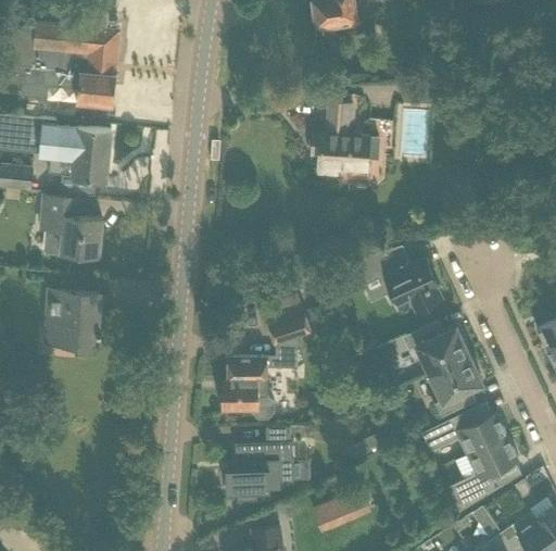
[(320,25),(321,29),(358,24),(354,0),(367,0),(368,2),(382,0),(311,0),(315,25),(320,25)]
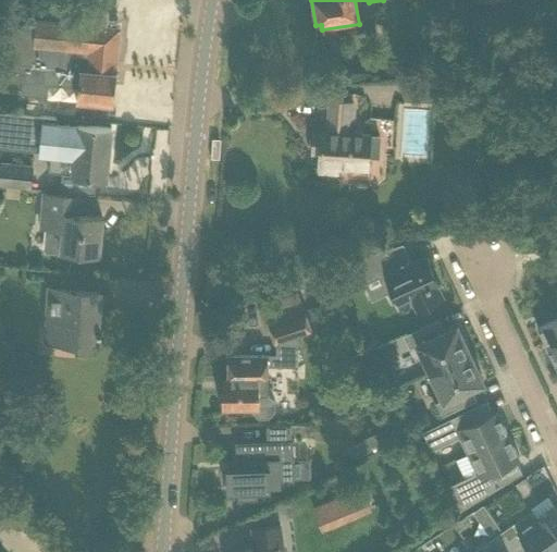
[(109,15),(89,5),(86,4),(62,13),(61,24),(35,23),(35,24),(0,35),(0,66),(23,69),(21,99),(47,101),(48,88),(77,92),(76,105),(113,108),(115,77),(114,77),(120,33),(107,32),(109,15)]
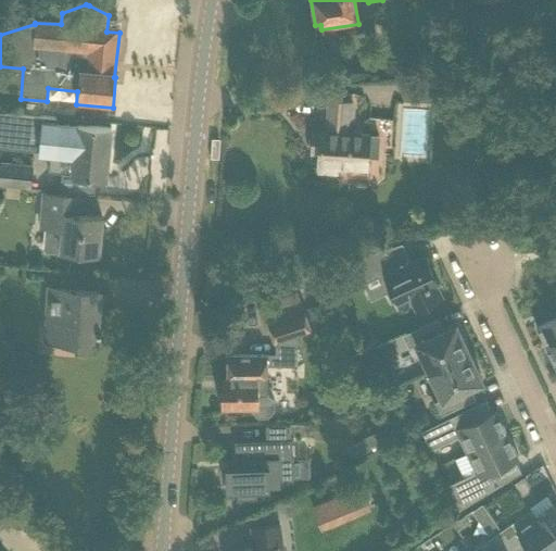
[(314,136),(312,155),(319,157),(318,174),(336,175),(337,175),(337,171),(366,173),(367,161),(377,162),(379,138),(369,137),(361,137),(361,134),(351,134),(351,129),(352,108),(329,107),(327,137),(314,136)]
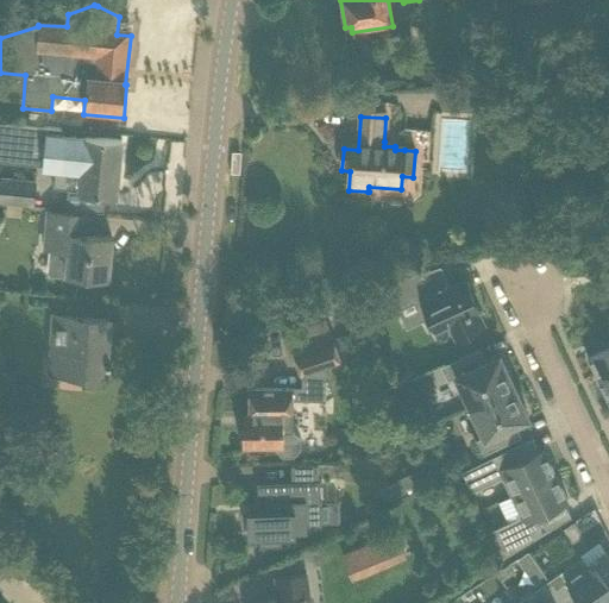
[(0,165),(55,171),(52,193),(79,195),(79,196),(115,200),(120,145),(81,142),(60,139),(61,132),(0,126),(0,165)]
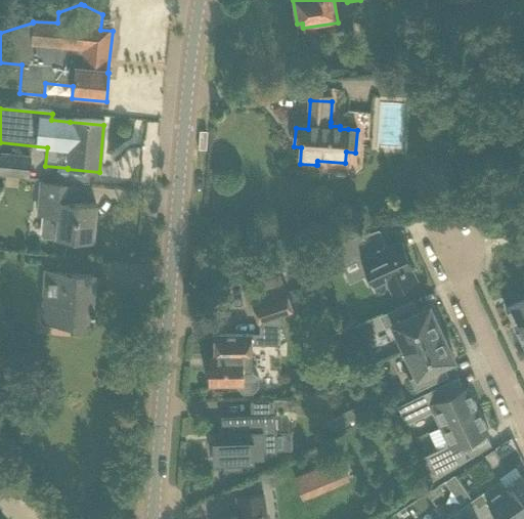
[(0,158),(0,178),(28,181),(30,162),(0,158)]
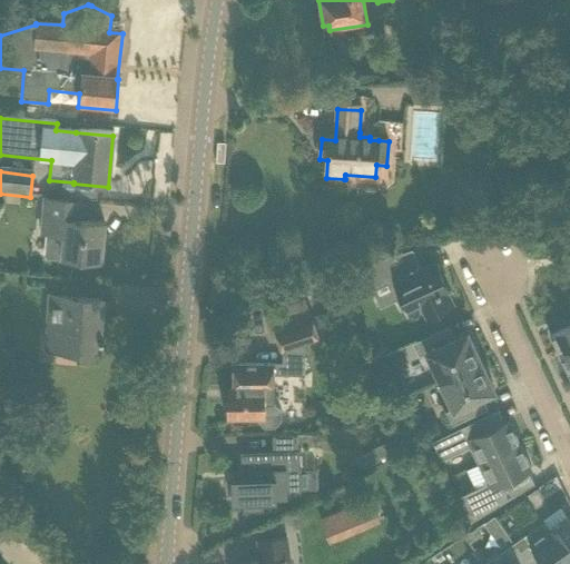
[(45,261),(64,264),(64,260),(100,264),(104,226),(84,224),(86,206),(45,203),(41,237),(47,237),(45,261)]
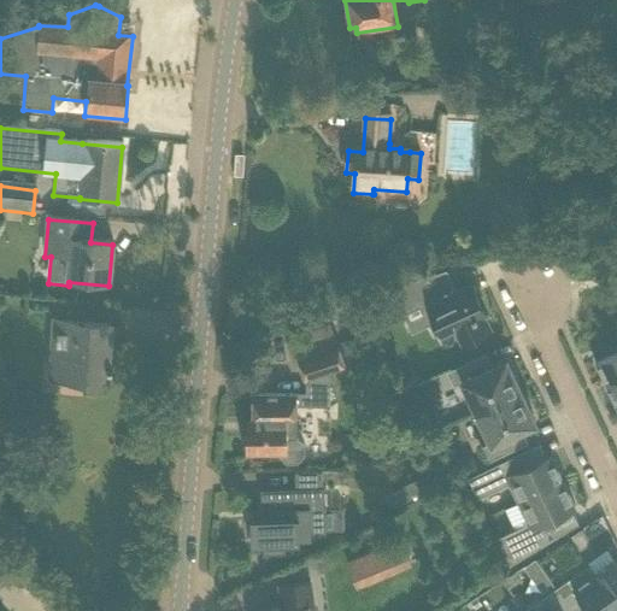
[(434,339),(440,336),(440,339),(454,332),(462,347),(488,335),(481,319),(483,318),(471,291),(457,298),(446,275),(415,283),(392,294),(403,317),(421,309),(434,339)]
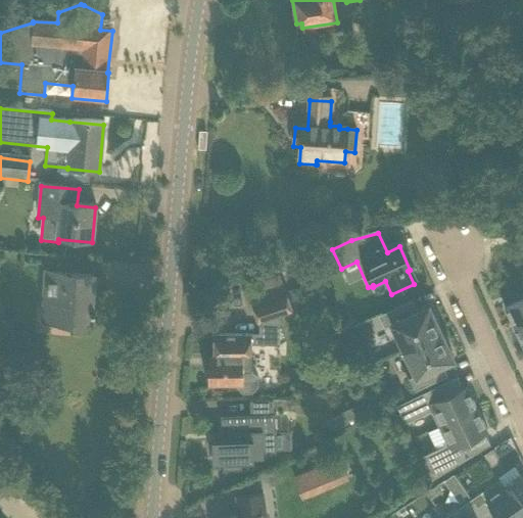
[(95,314),(91,313),(93,278),(43,275),(40,324),(90,326),(91,316),(95,317),(95,314)]
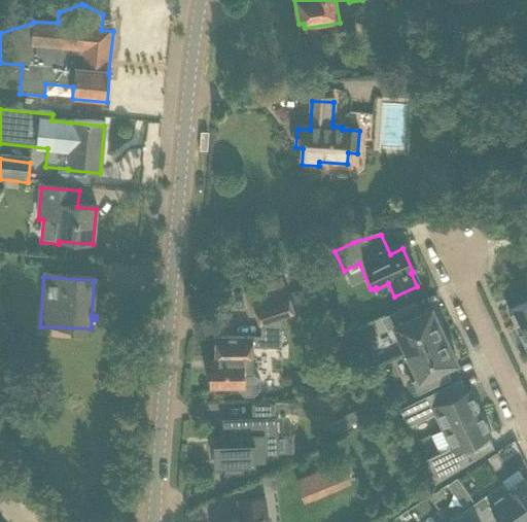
[(260,336),(281,337),(282,319),(294,314),(289,300),(254,313),(259,327),(261,326),(260,336)]
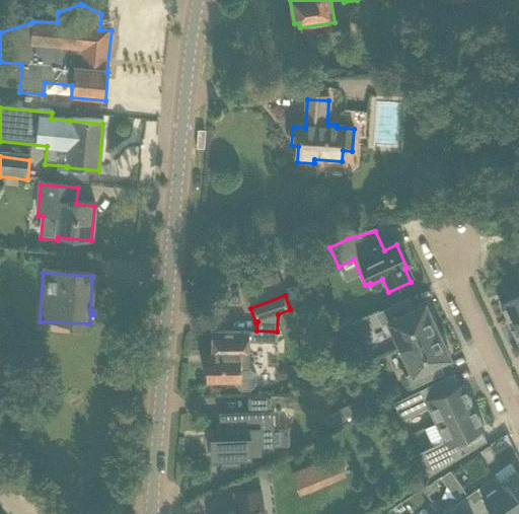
[(518,297),(500,306),(509,326),(518,321),(518,297)]
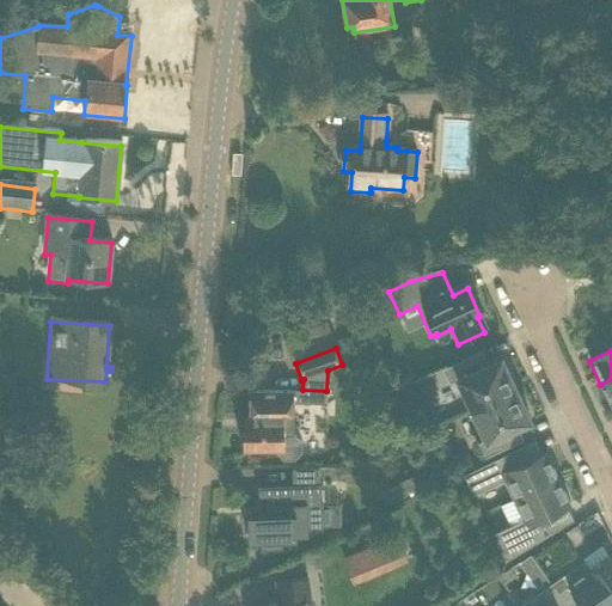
[(458,384),(472,414),(515,393),(501,362),(488,368),(482,355),(442,373),(450,389),(458,384)]
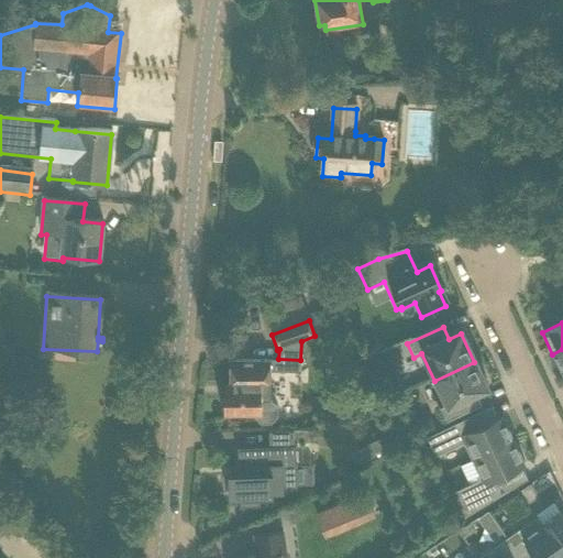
[(397,349),(384,354),(389,368),(403,362),(397,349)]
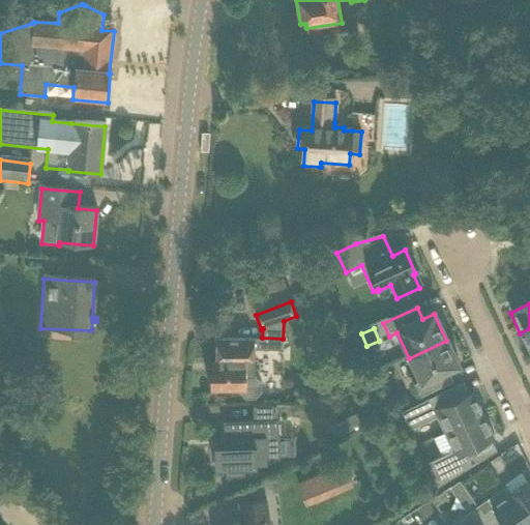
[(529,328),(520,333),(529,354),(529,353),(529,328)]
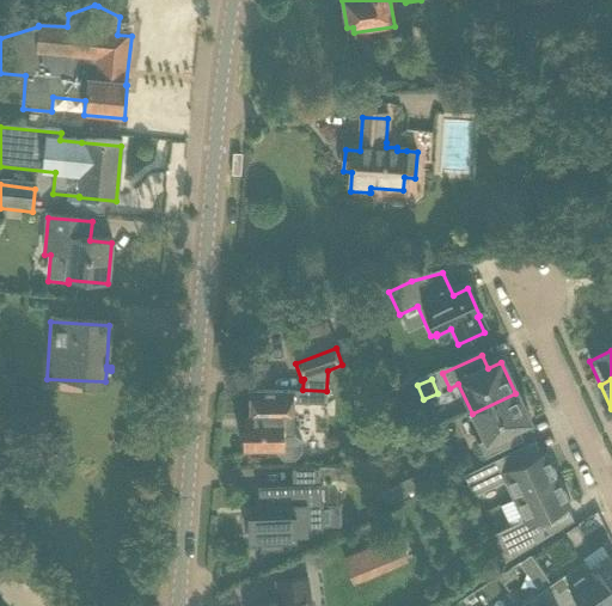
[(515,393),(472,414),(487,444),(477,447),(484,463),(524,444),(518,430),(530,424),(515,393)]
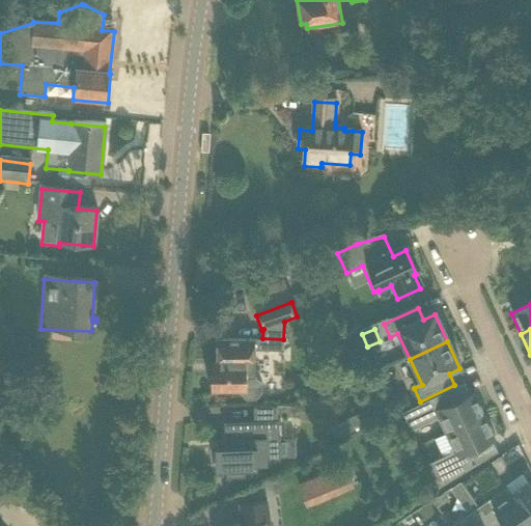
[(211,394),(231,394),(242,394),(242,398),(245,402),(253,402),(260,396),(261,387),(254,381),(253,343),(217,343),(217,365),(211,365),(211,394)]
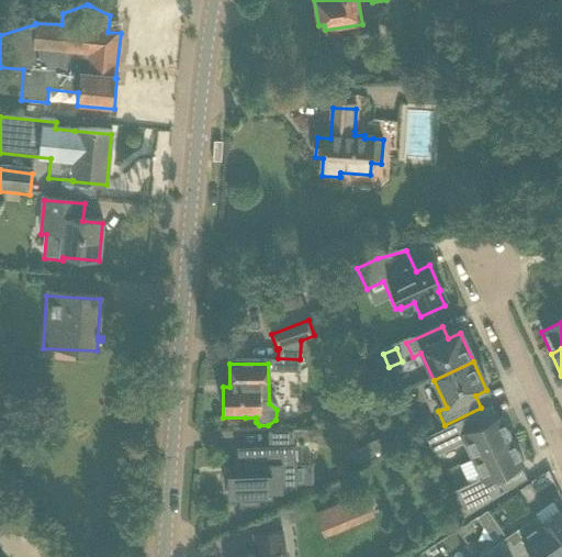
[(512,443),(501,419),(476,430),(471,419),(426,441),(435,459),(460,446),(465,448),(472,461),(512,443)]
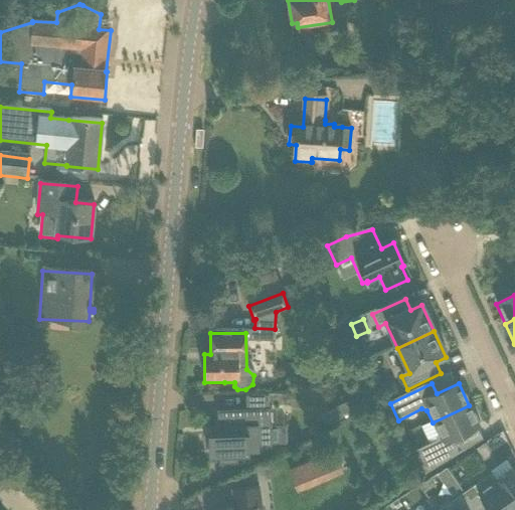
[(356,419),(347,402),(324,414),(332,432),(356,419)]
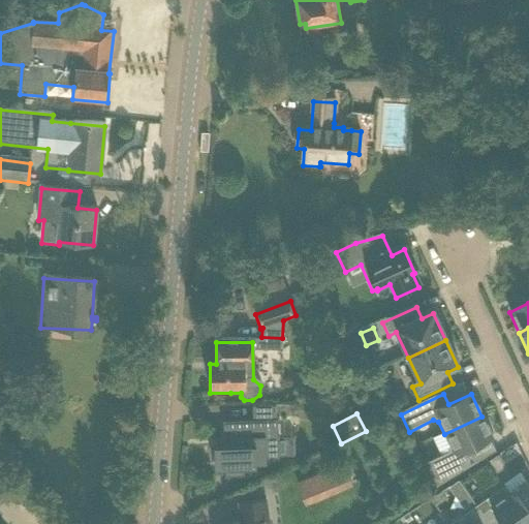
[(493,440),(481,417),(444,434),(450,449),(448,454),(425,466),(436,489),(476,464),(470,451),(493,440)]
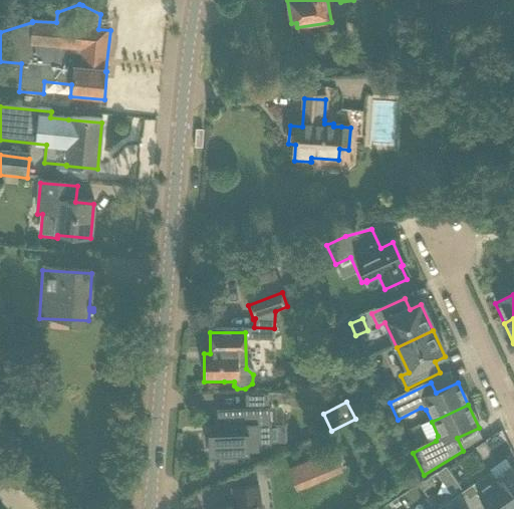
[(271,449),(270,411),(217,413),(218,431),(221,430),(221,436),(208,436),(209,458),(219,458),(219,466),(237,466),(237,457),(249,457),(249,453),(258,453),(258,449),(271,449)]
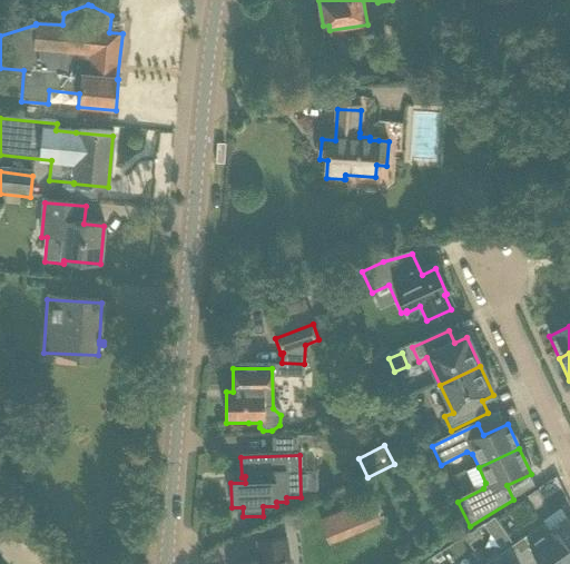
[(532,496),(524,501),(532,512),(539,506),(532,496)]
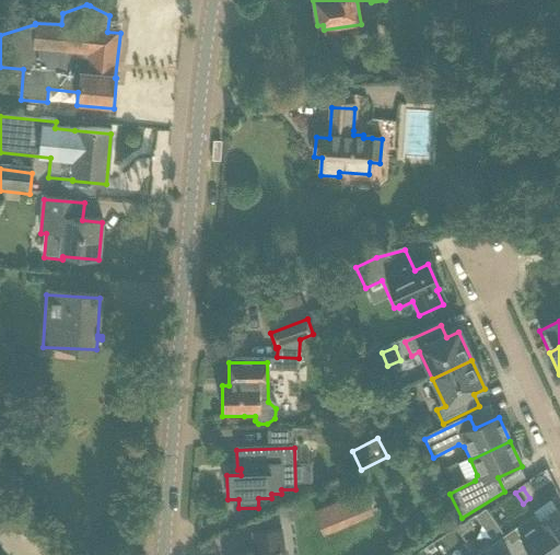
[(313,516),(323,539),(372,518),(362,495),(313,516)]
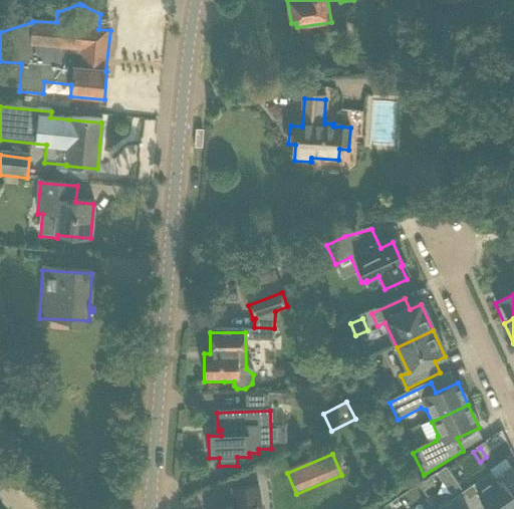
[(513,477),(510,471),(493,483),(510,508),(513,508),(513,477)]
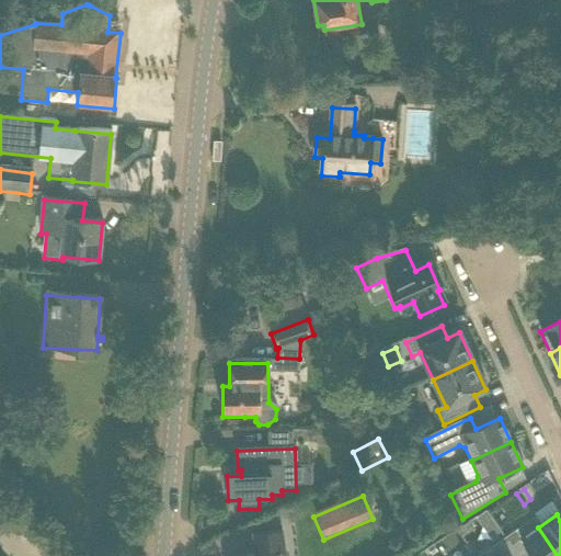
[(516,532),(504,540),(515,555),(529,555),(557,555),(538,528),(521,539),(516,532)]
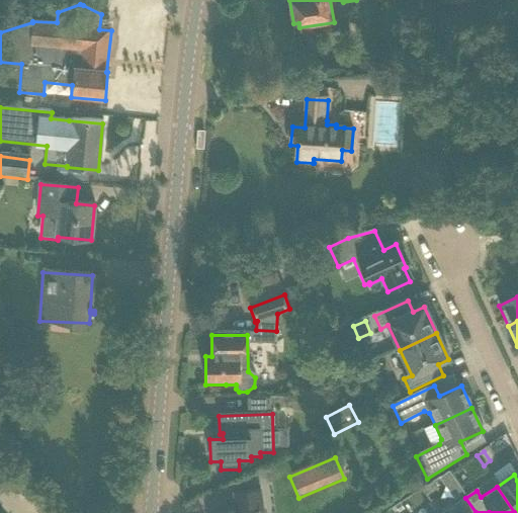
[(262,512),(260,493),(234,496),(237,512),(262,512)]
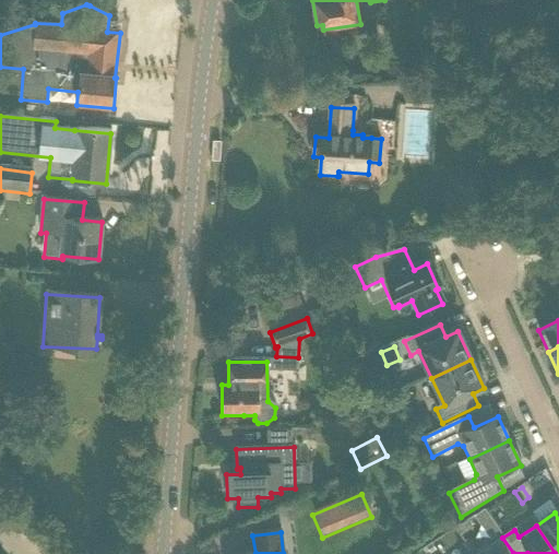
[(496,553),(513,553),(502,538),(490,546),(496,553)]
